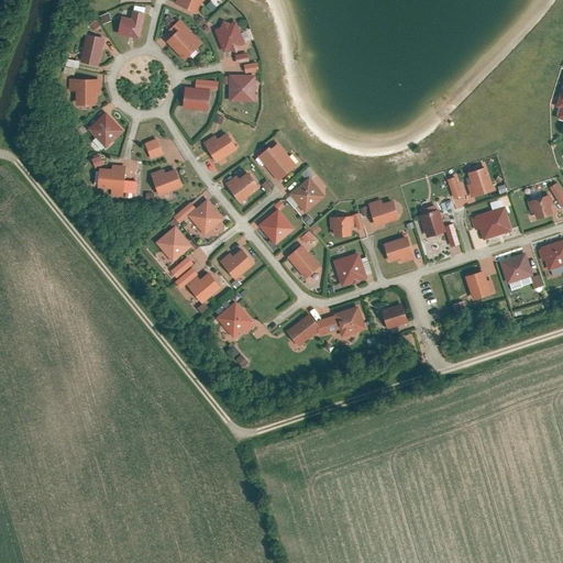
[(178,0),(177,4),(194,13),(200,0),(178,0)]
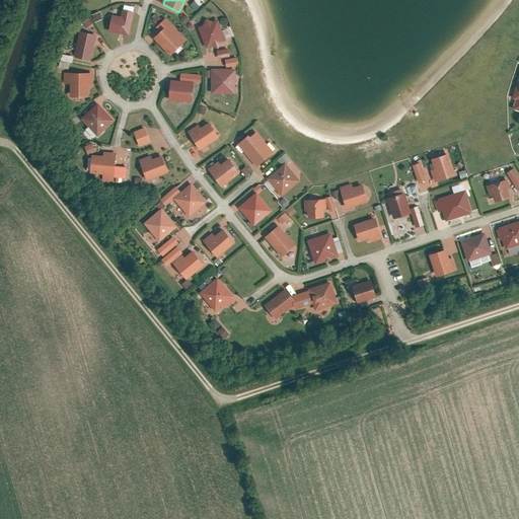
[(94,22),(103,19),(100,12),(92,15),(94,22)]
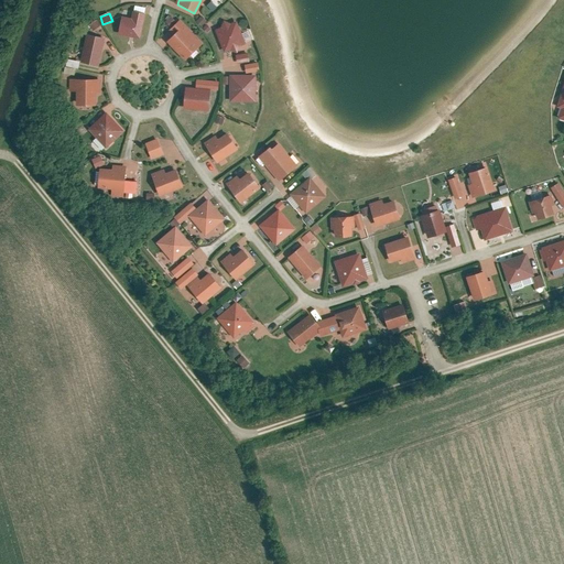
[(143,19),(123,14),(119,33),(139,38),(143,19)]
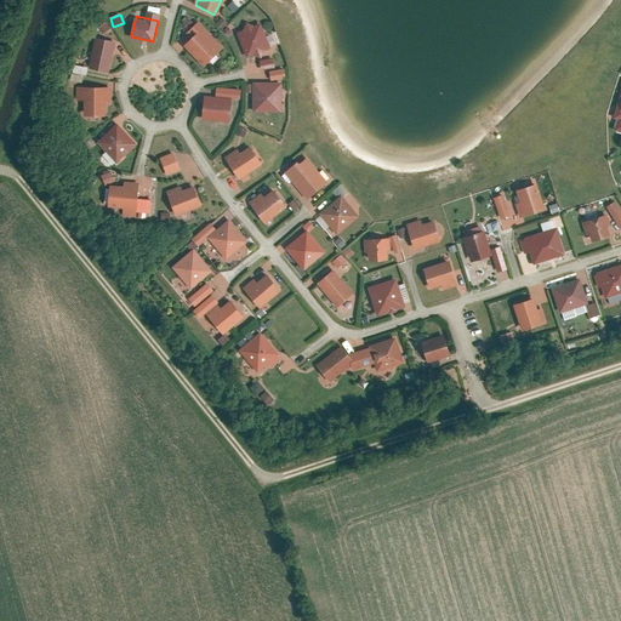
[(102,34),(110,29),(107,23),(98,28),(102,34)]
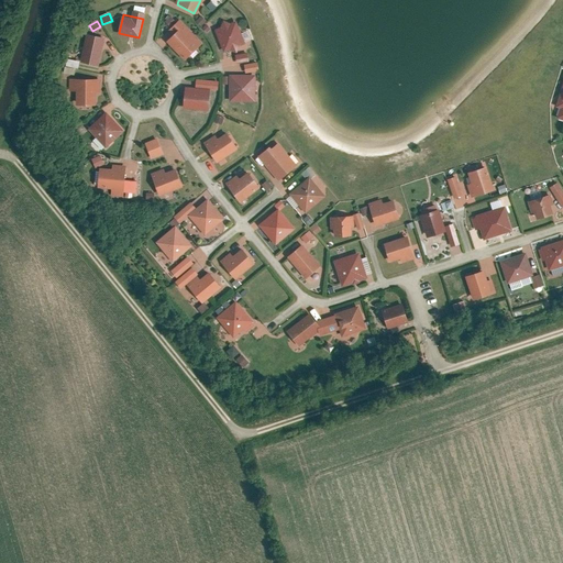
[(185,25),(167,42),(183,59),(200,43),(185,25)]
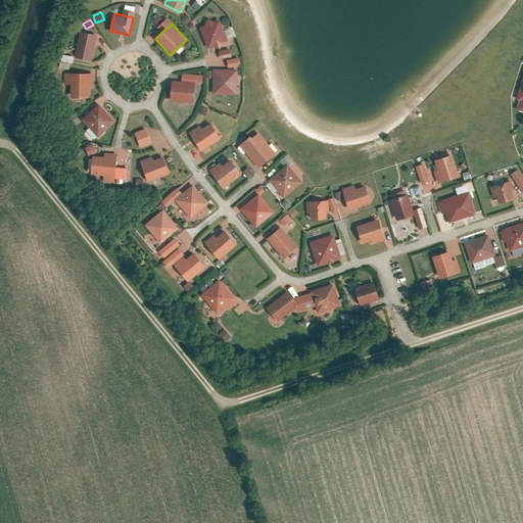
[(221,24),(203,28),(207,45),(226,40),(221,24)]
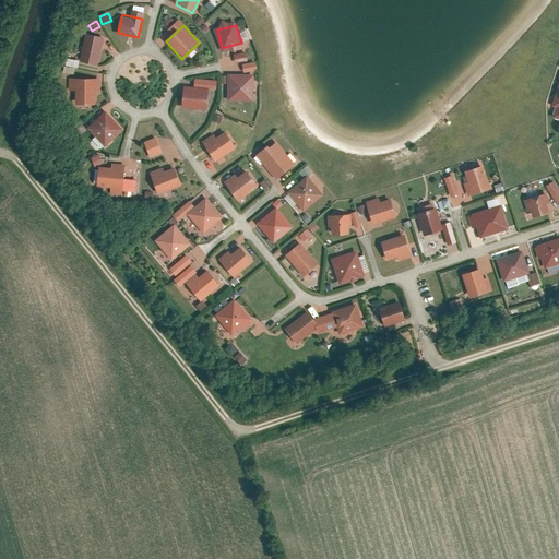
[(104,38),(86,35),(81,62),(99,66),(104,38)]
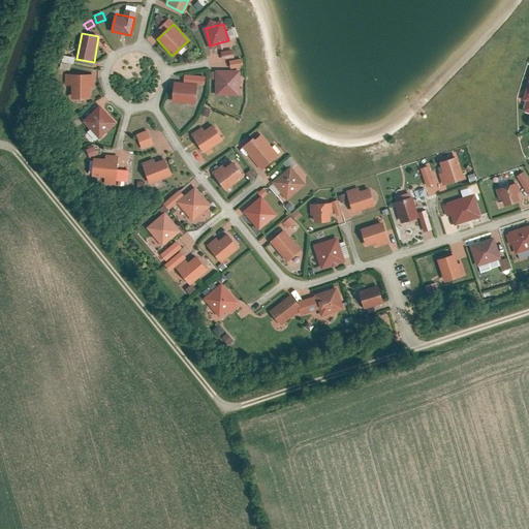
[(232,51),(221,51),(222,60),(234,59),(232,51)]
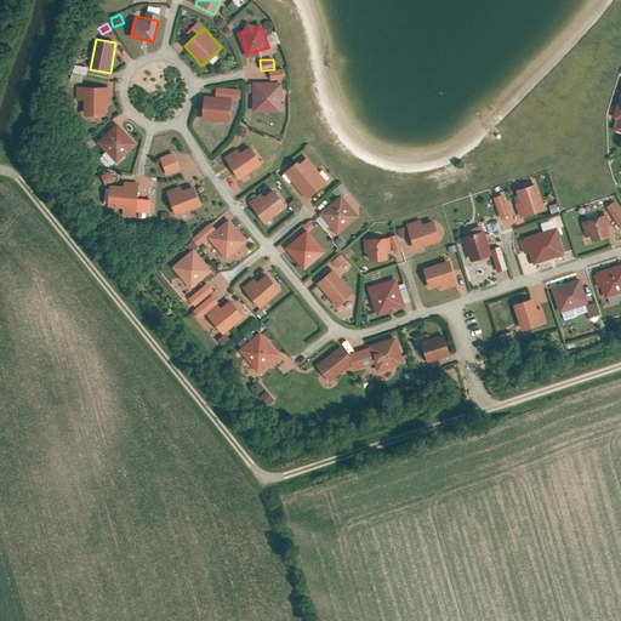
[(86,77),(87,68),(73,66),(70,80),(81,83),(83,75),(86,77)]
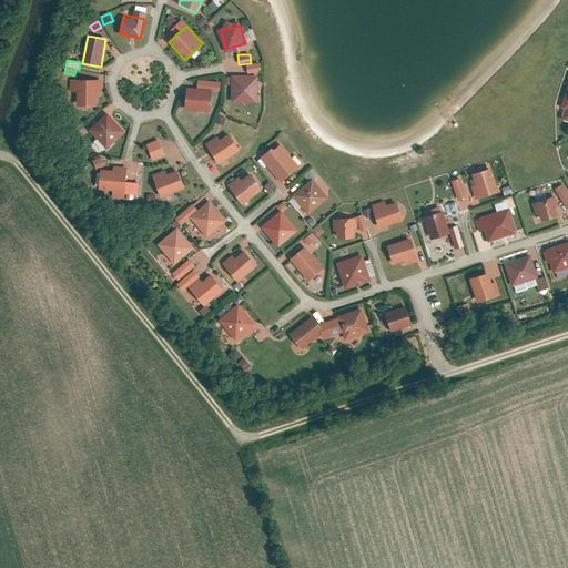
[(259,62),(245,66),(247,74),(261,71),(259,62)]
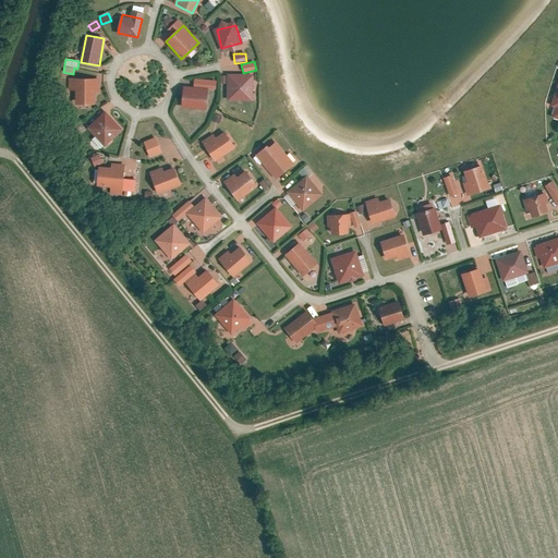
[(252,79),(230,77),(229,98),(251,99),(252,79)]
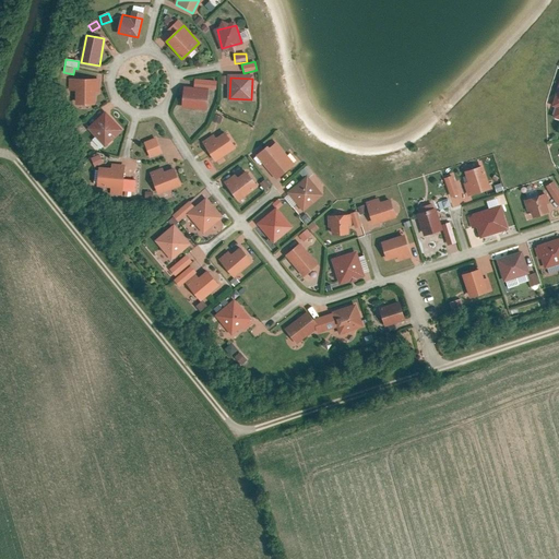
[(94,81),(74,82),(75,100),(95,99),(94,81)]
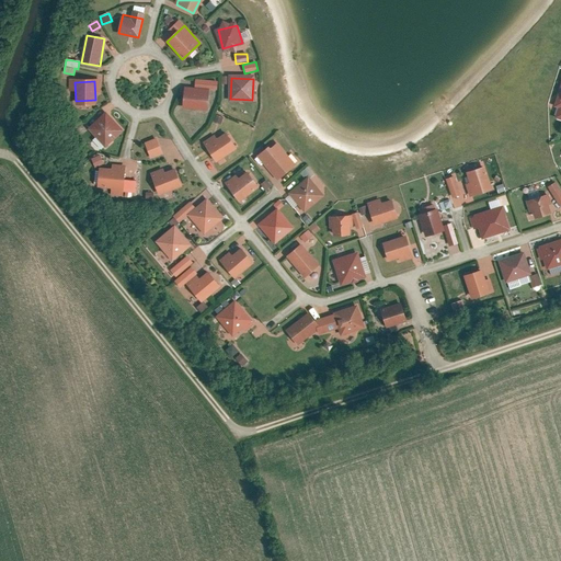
[(207,91),(187,90),(186,109),(206,111),(207,91)]
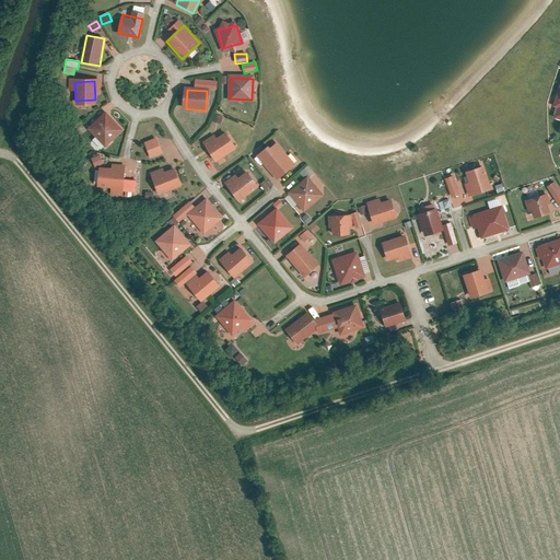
[(102,118),(89,132),(103,144),(116,130),(102,118)]
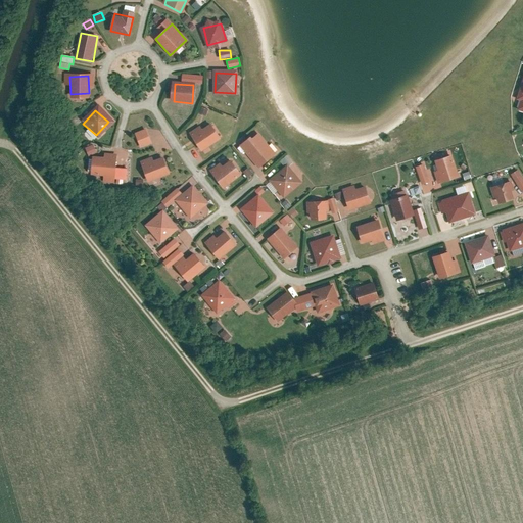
[(207,126),(192,136),(201,150),(218,141),(207,126)]
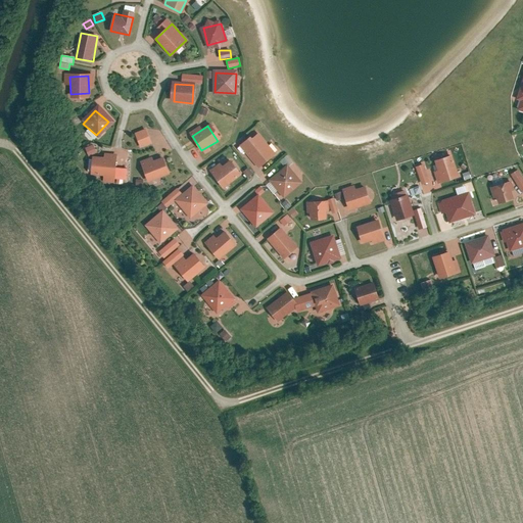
[(148,127),(134,132),(139,148),(153,144),(148,127)]
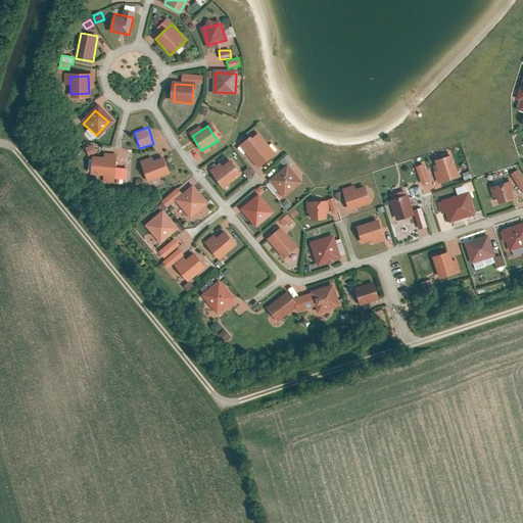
[(257,137),(244,148),(259,167),(273,155),(257,137)]
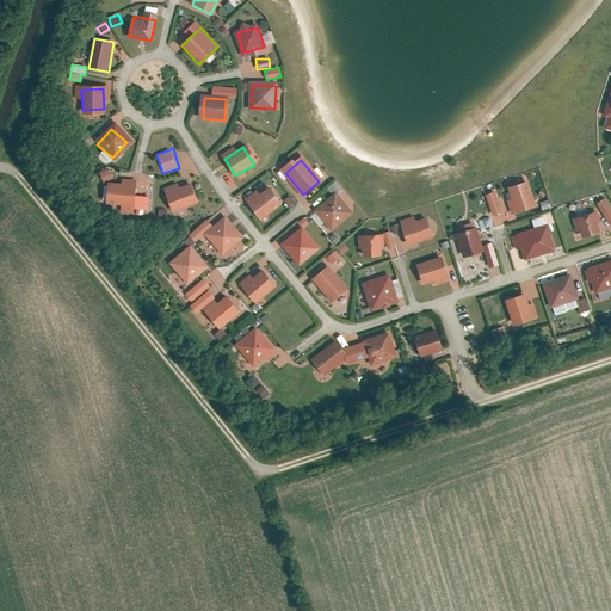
[(103,181),(113,178),(110,168),(99,173),(103,181)]
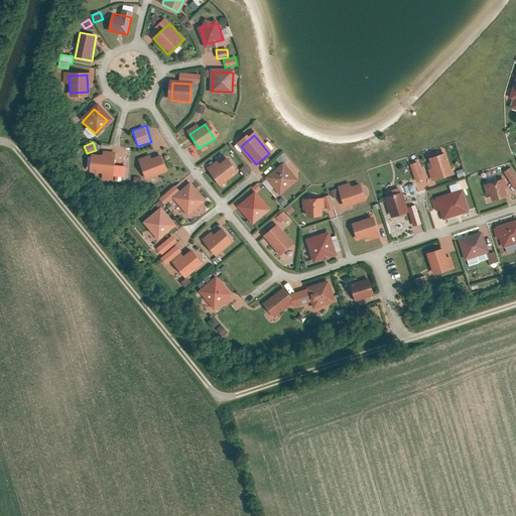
[(114,179),(116,153),(103,152),(103,156),(91,155),(89,177),(114,179)]
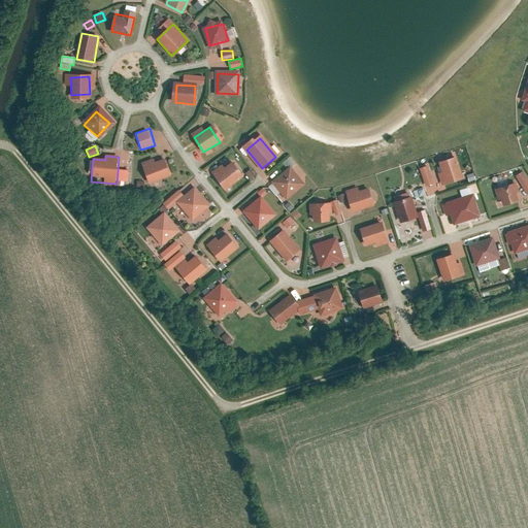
[(456,158),(438,163),(444,185),(462,179),(456,158)]
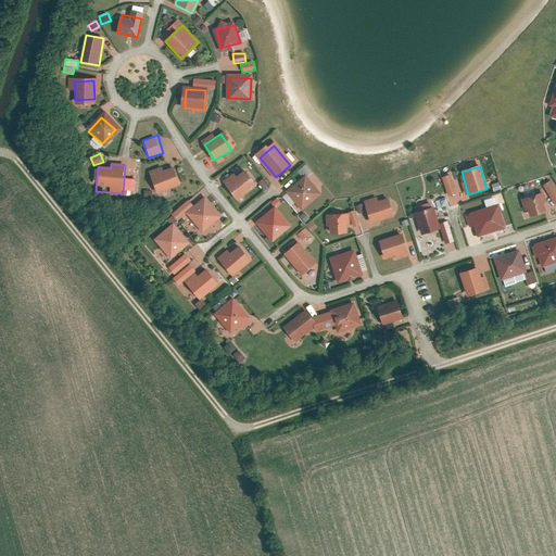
[(162,169),(150,173),(158,193),(178,186),(173,168),(162,172),(162,169)]
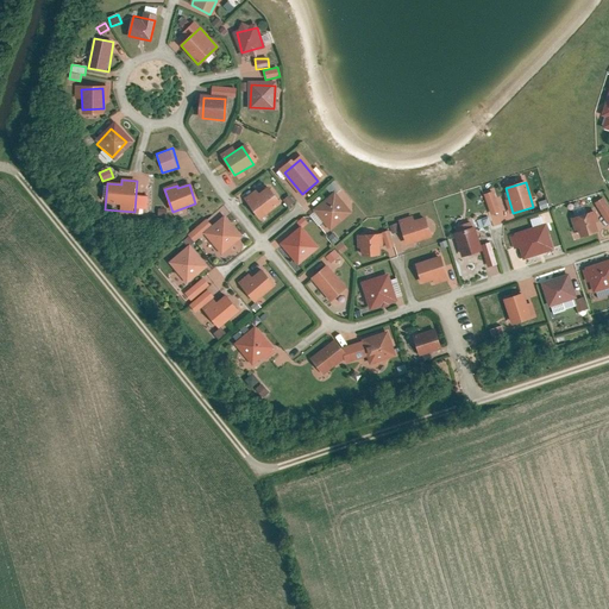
[(263,189),(246,203),(259,219),(276,206),(263,189)]
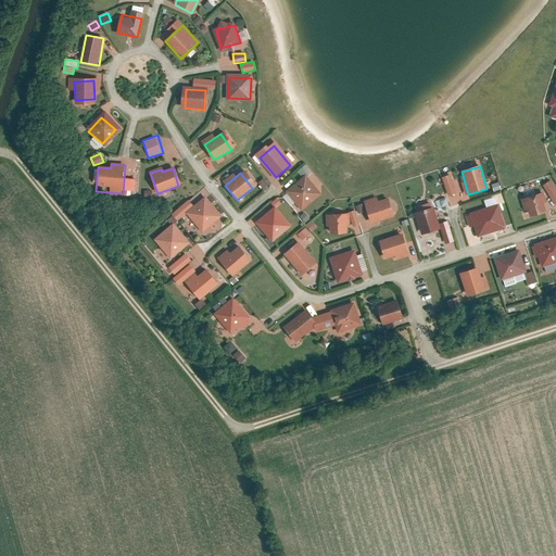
[(451,174),(441,177),(447,197),(457,193),(451,174)]
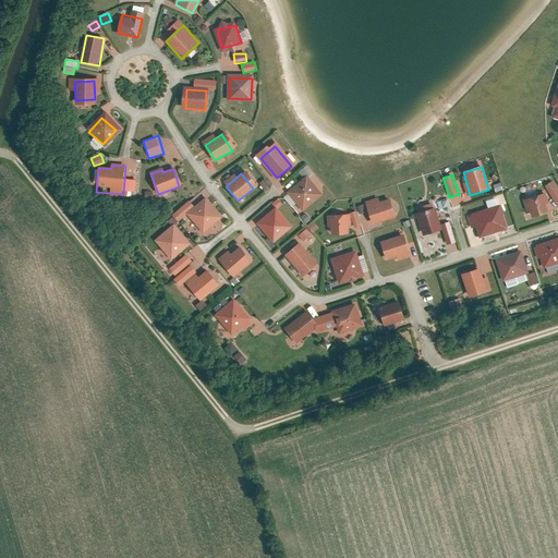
[(264,190),(269,186),(265,180),(259,183),(264,190)]
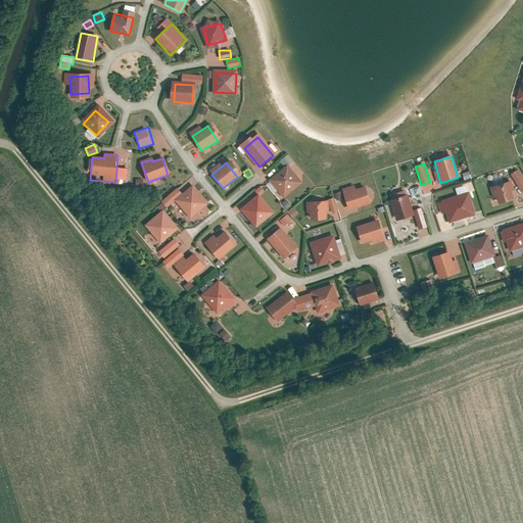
[(282,173),(270,185),(282,198),(295,185),(282,173)]
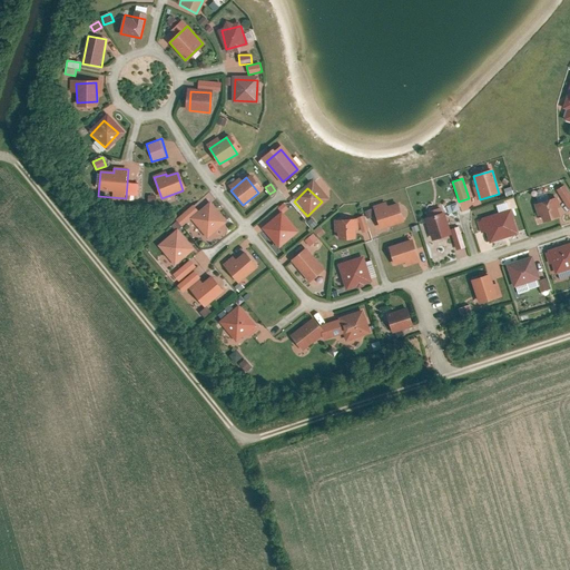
[(554,197),(534,203),(540,222),(559,216),(554,197)]
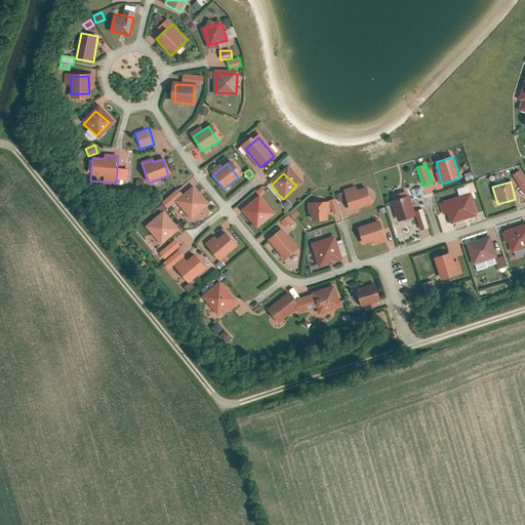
[(365,188),(344,194),(349,210),(370,204),(365,188)]
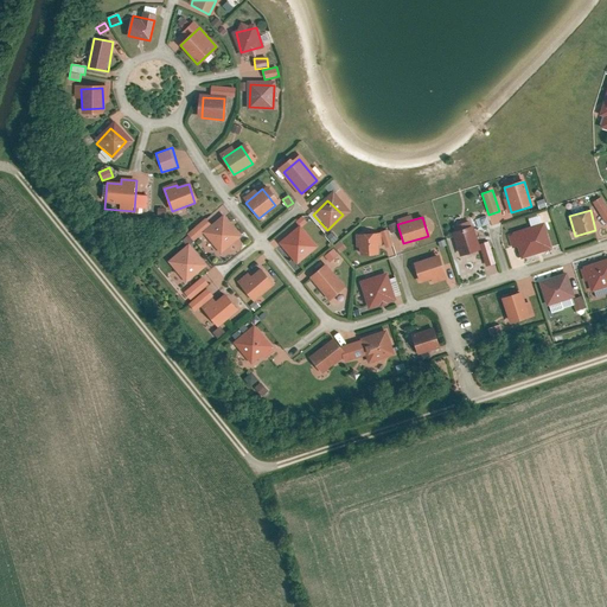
[(478,227),(490,225),(489,217),(477,218),(478,227)]
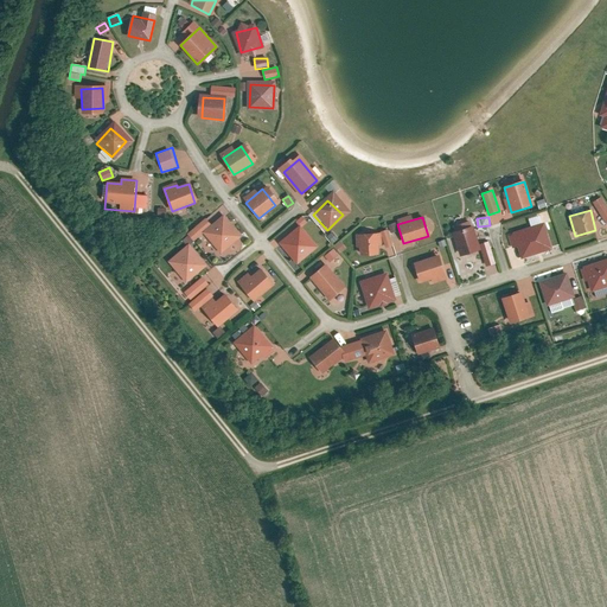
[(224,219),(208,234),(221,250),(238,236),(224,219)]
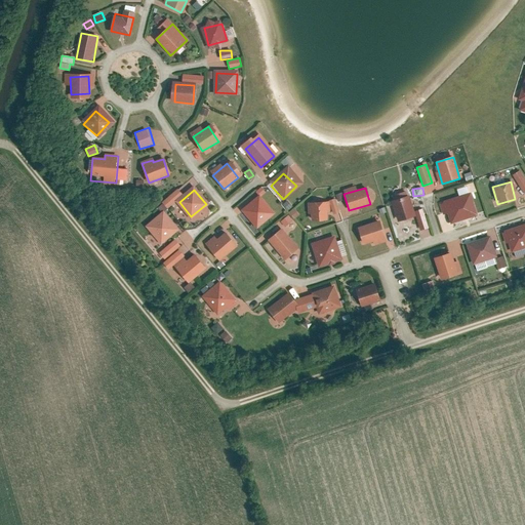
[(468,195),(445,202),(452,223),(474,215),(468,195)]
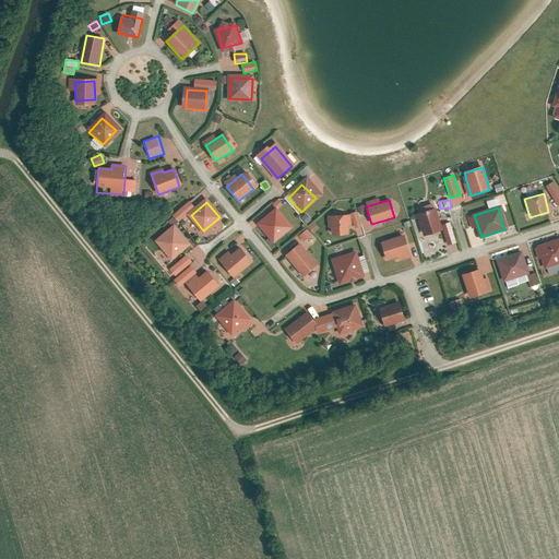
[(436,210),(416,215),(423,236),(441,230),(436,210)]
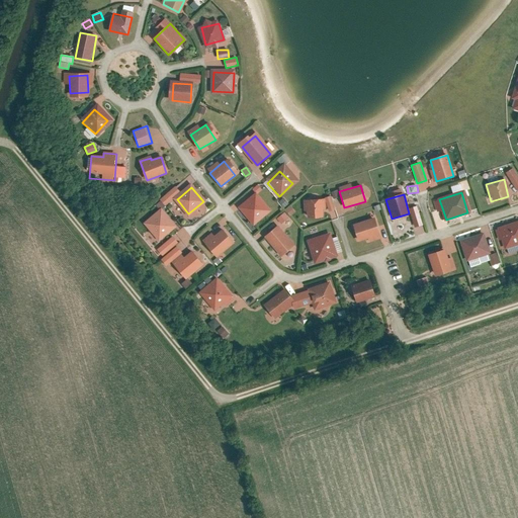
[(255,199),(242,211),(254,225),(267,211),(255,199)]
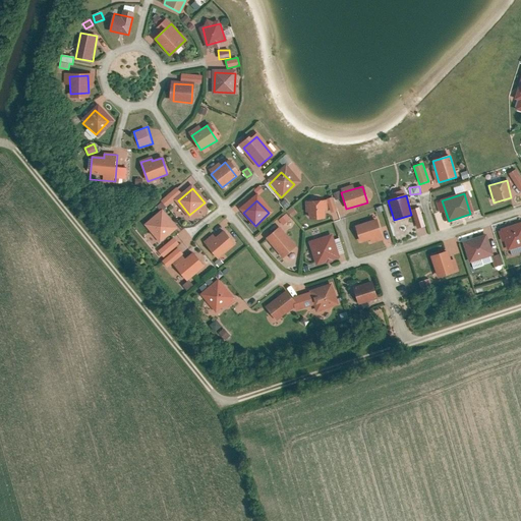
[(325,200),(306,203),(308,220),(327,219),(325,200)]
